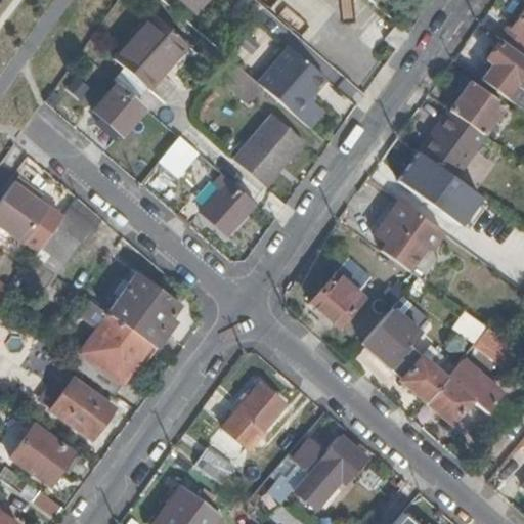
[(178,0),(190,10),(200,0),(178,0)]
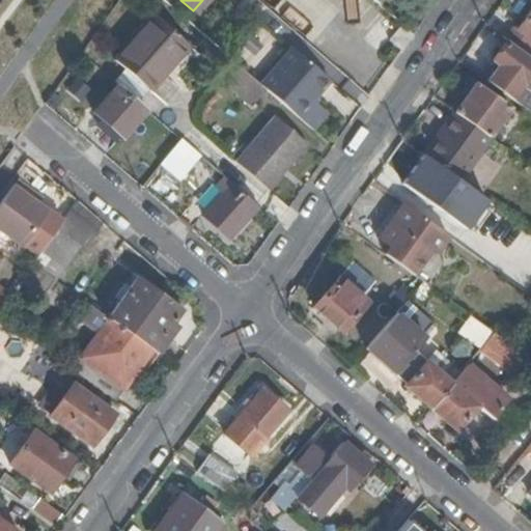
[(513,46),(530,58),(530,8),(516,28),(523,33),(513,46)]
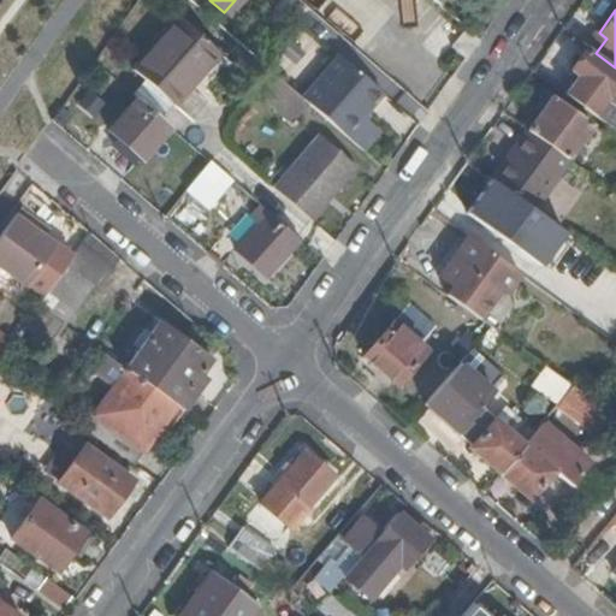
[(218,51),(177,16),(131,67),(172,104),(218,51)]
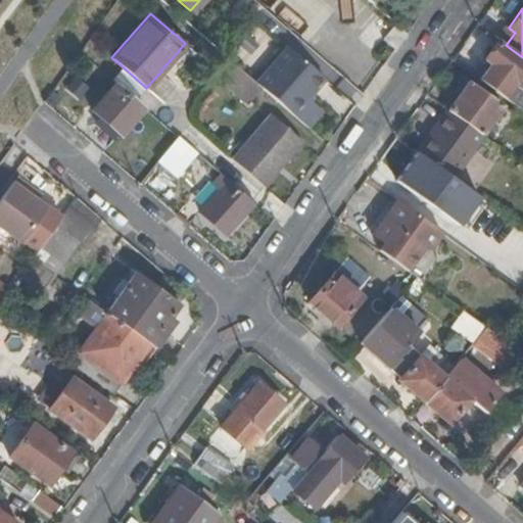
[(379,37),(394,50),(407,35),(392,22),(379,37)]
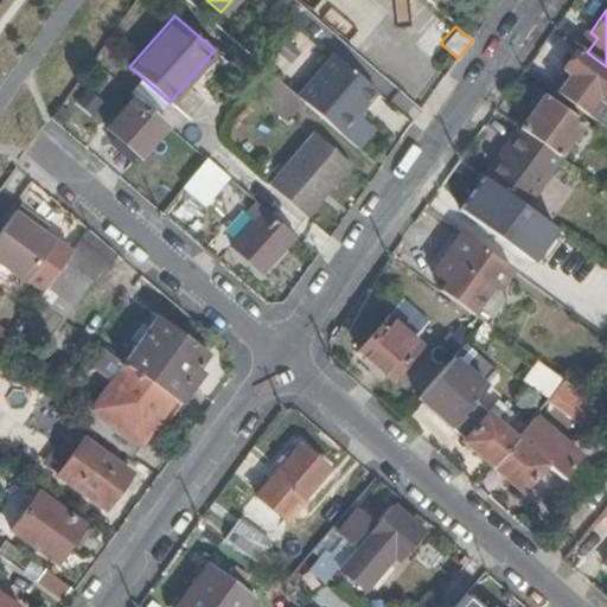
[(575,44),(577,45),(587,52),(598,38),(590,32),(586,30),(575,44)]
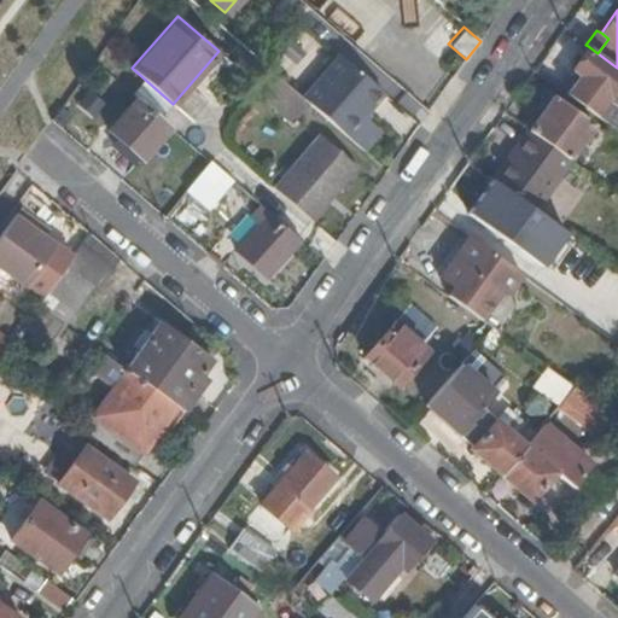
[(566,76),(558,88),(584,108),(617,130),(617,93),(613,89),(617,82),(617,68),(598,53),(588,46),(571,70),(579,76),(575,82),(566,76)]
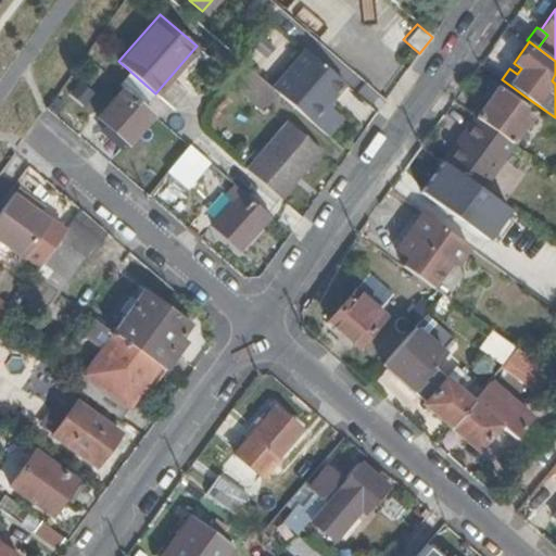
[(343,84),(304,50),(272,88),(277,92),(280,96),(326,136),(341,117),(326,103),(343,84)]
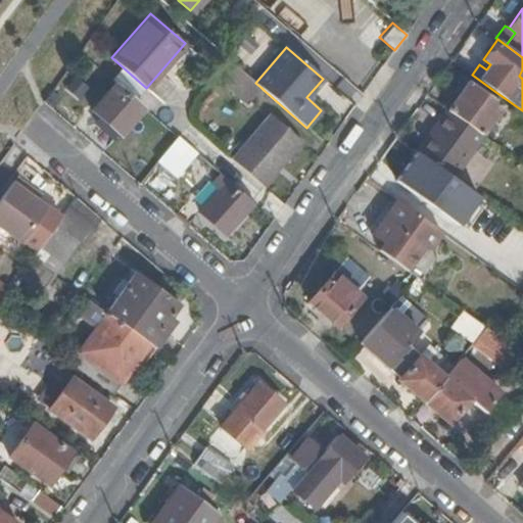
[(255,83),(230,60),(220,73),(215,78),(246,104),(260,87),(255,83)]
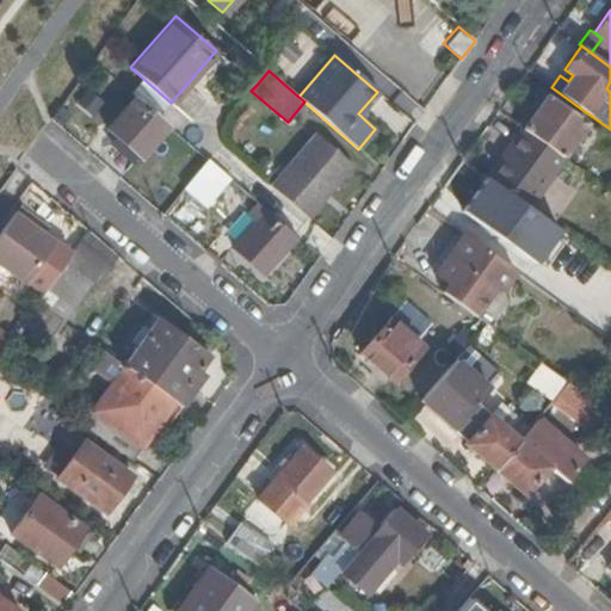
[(80,86),(72,105),(97,116),(105,97),(80,86)]
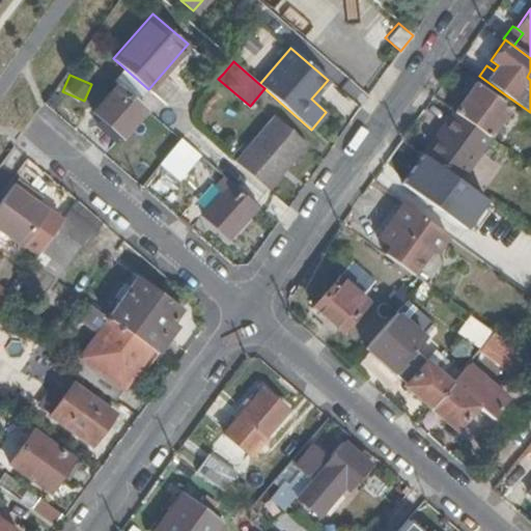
[(143,106),(114,81),(89,109),(119,133),(143,106)]
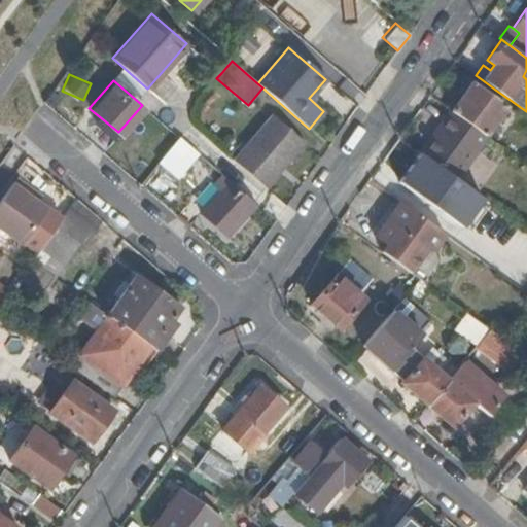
[(461,83),(444,107),(450,111),(471,127),(483,135),(504,106),(471,82),(468,88),(461,83)]
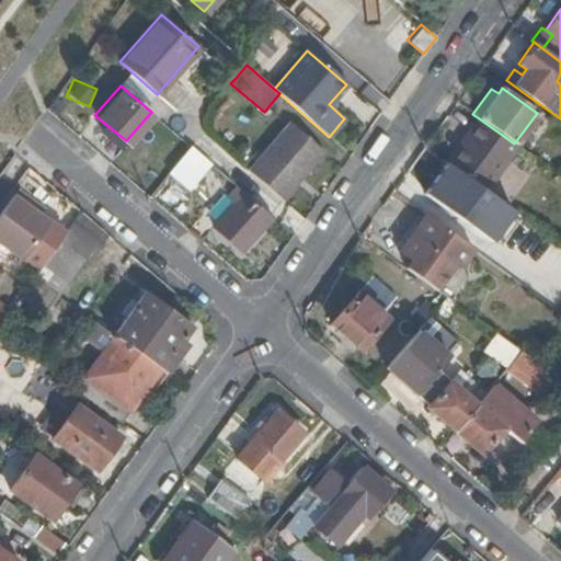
[(126,140),(94,115),(91,119),(122,145),(126,140)]
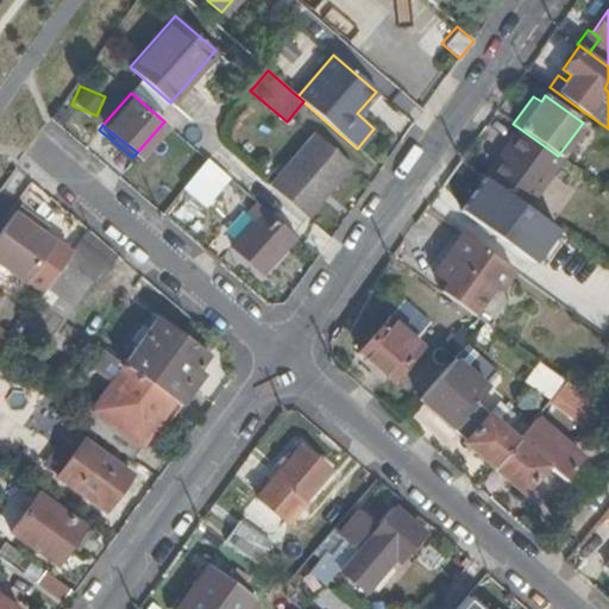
[(520,129),(484,176),(525,205),(529,208),(564,159),(558,156),(545,146),(520,129)]
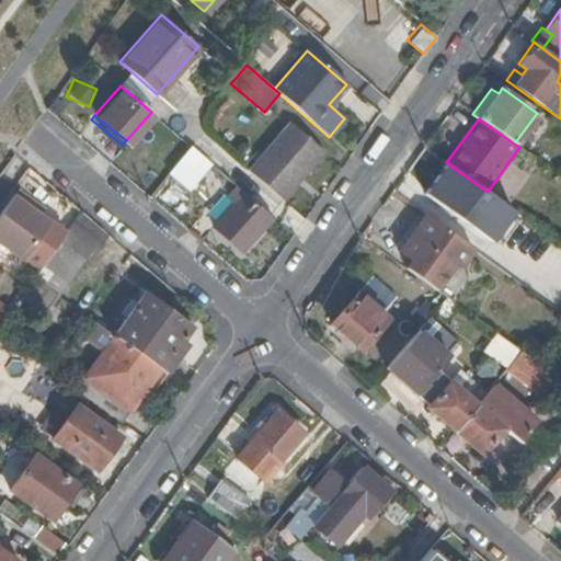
[(247,170),(283,202),(323,153),(288,123),(259,156),(247,170)]
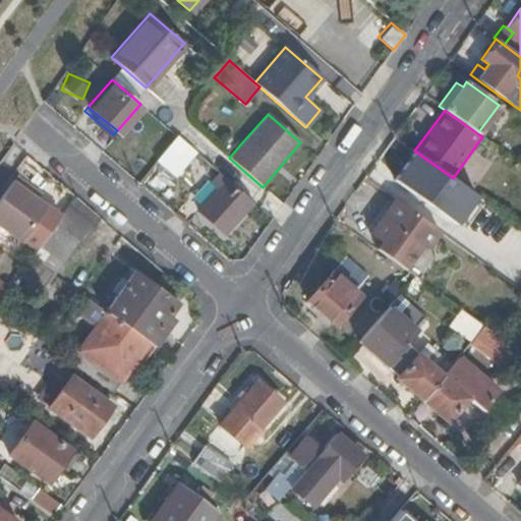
[(168,147),(183,161),(193,150),(177,135),(168,147)]
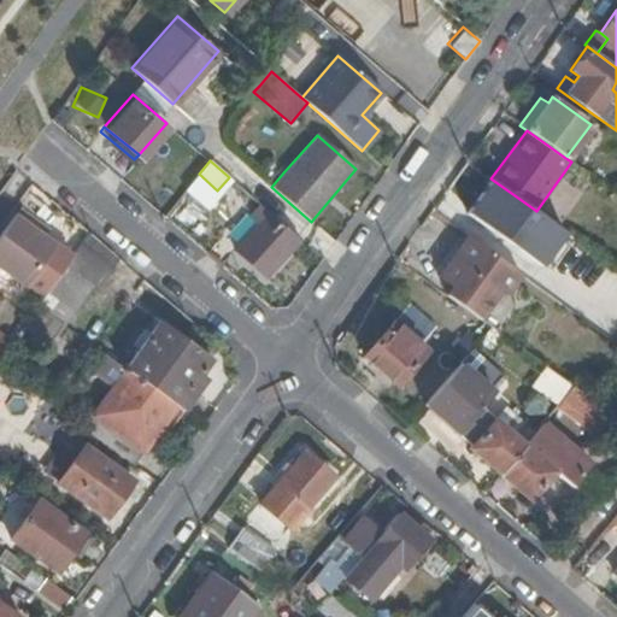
[(199,174),(186,188),(205,205),(217,191),(199,174)]
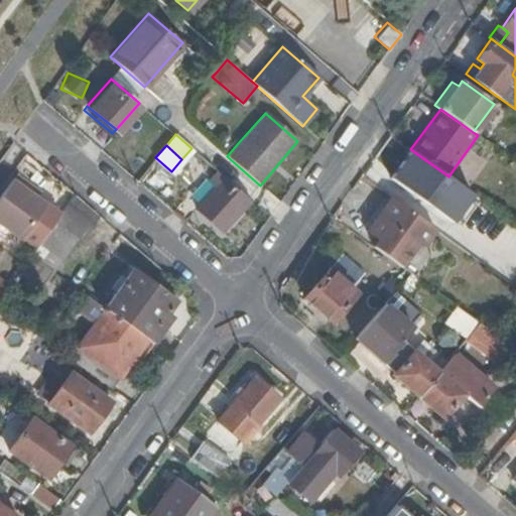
[(410,149),(407,147),(389,172),(399,179),(407,185),(426,199),(444,173),(410,149)]
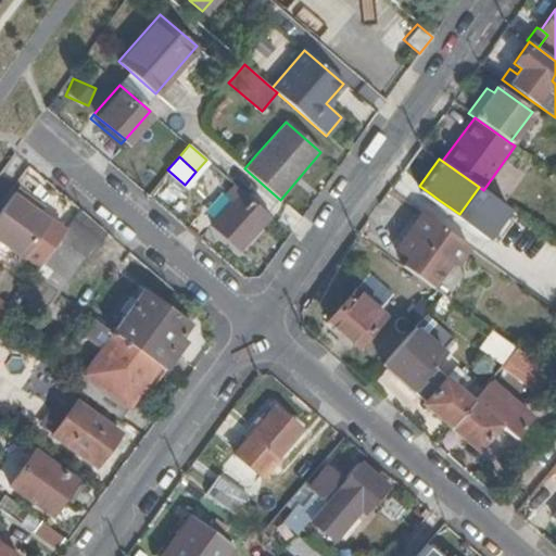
[(237,245),(266,212),(236,185),(228,193),(235,199),(213,225),(237,245)]
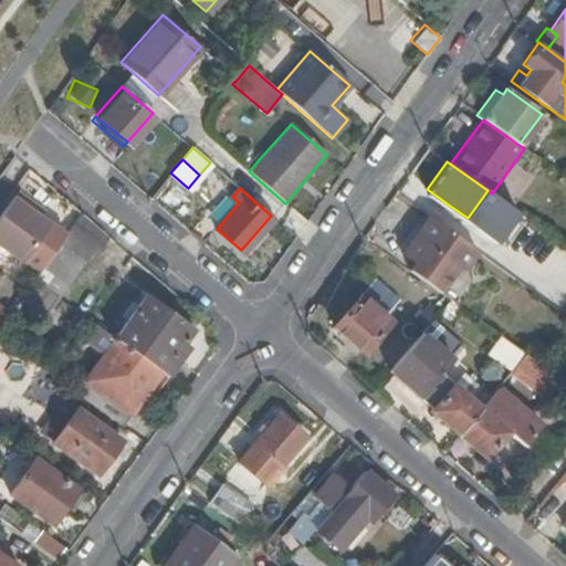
[(43,212),(17,194),(0,216),(0,248),(20,263),(48,226),(40,219),(43,212)]
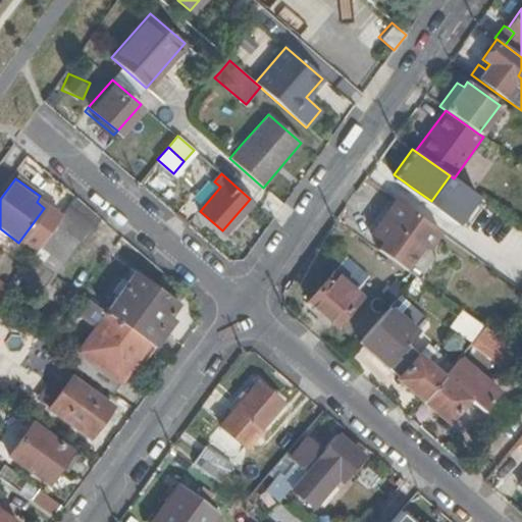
[(412,188),(404,181),(401,188),(408,192),(412,188)]
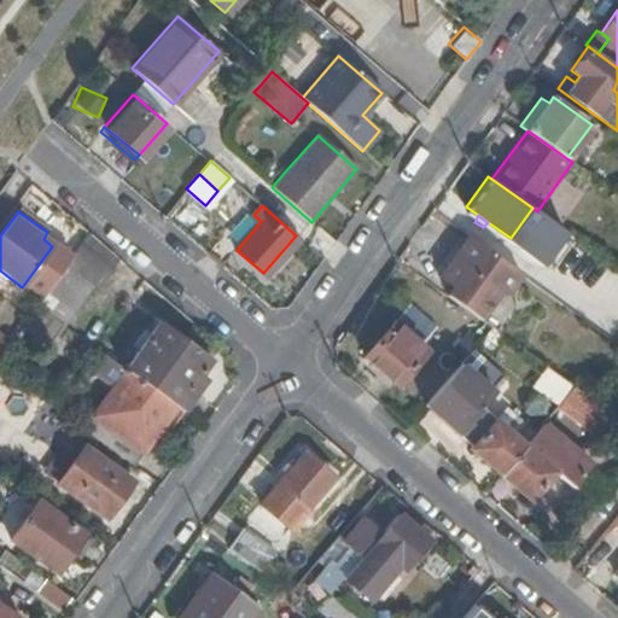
[(99,240),(89,231),(38,303),(63,321),(93,283),(98,286),(120,257),(99,240)]
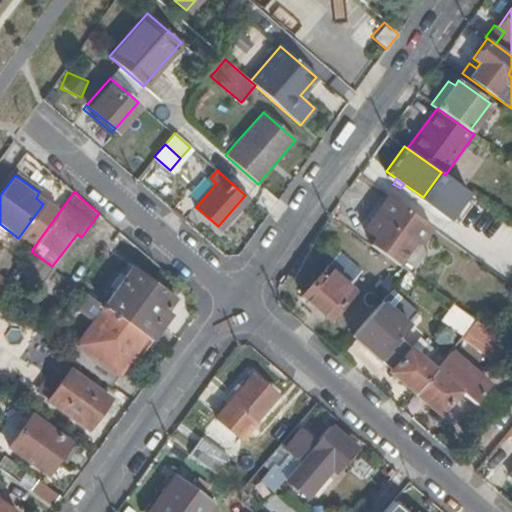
[(378,238),(373,246),(397,264),(411,244),(422,239),(432,227),(405,208),(403,210),(387,199),(365,228),(378,238)]
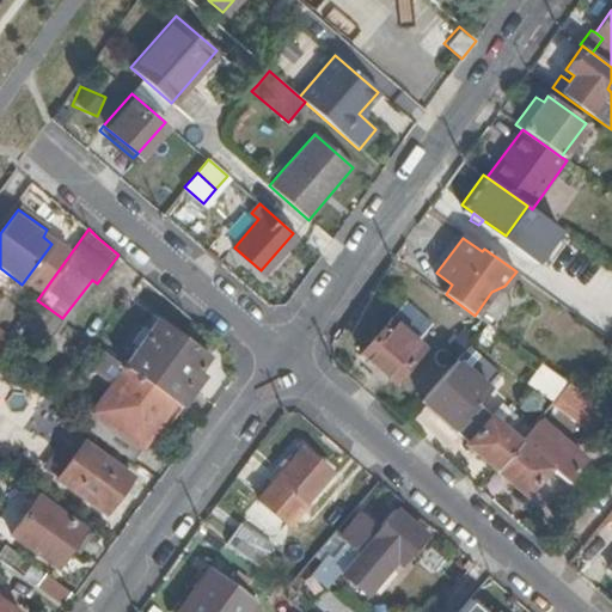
[(62,318),(37,300),(31,308),(22,322),(50,342),(65,322),(62,318)]
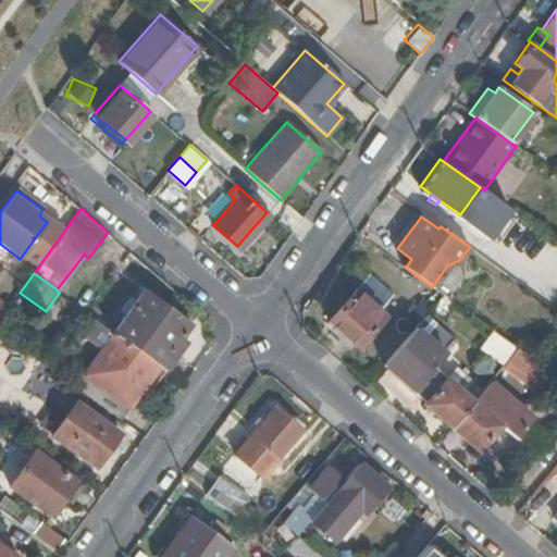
[(385,314),(354,288),(327,320),(358,346),(385,314)]
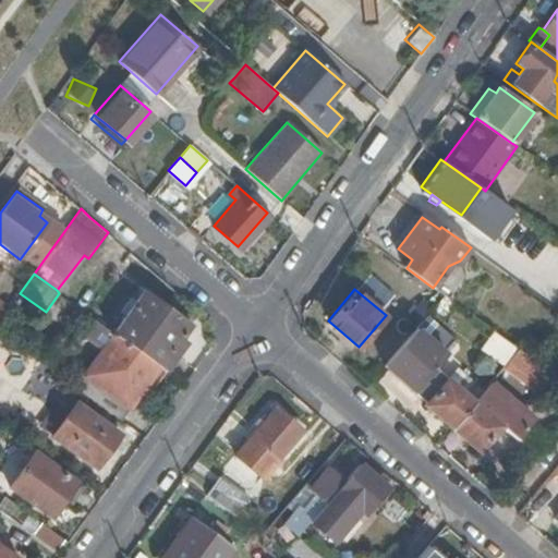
[(158,365),(159,366),(189,325),(144,291),(113,332),(137,350),(158,365)]
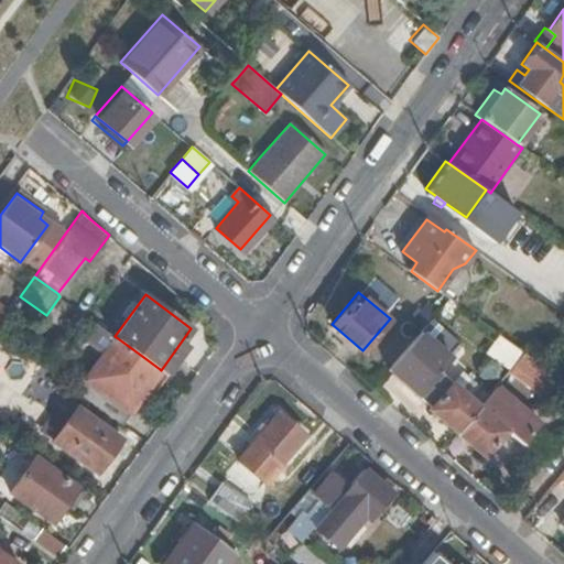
[(96,346),(101,350),(114,335),(93,320),(82,335),(96,346)]
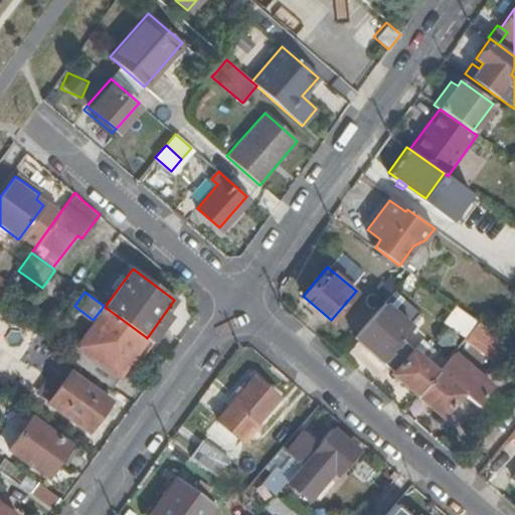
[(391,372),(416,394),(446,359),(424,341),(414,353),(399,340),(408,327),(381,304),(353,336),(393,370),(391,372)]
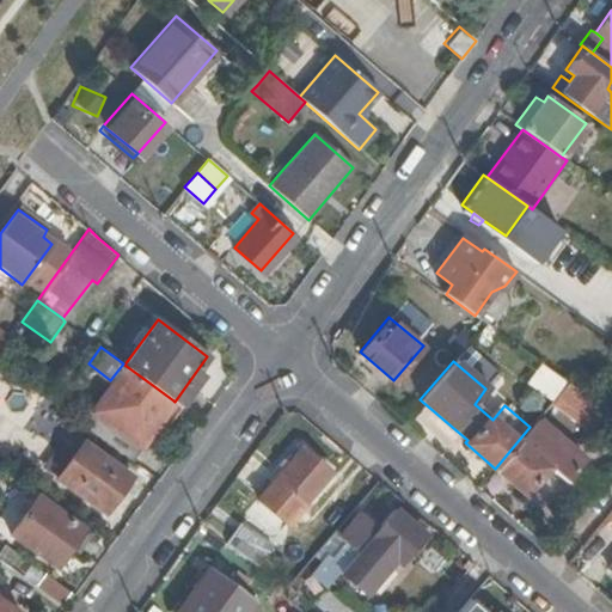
[(81,423),(132,460),(173,401),(151,384),(124,365),(123,363),(110,380),(81,423)]
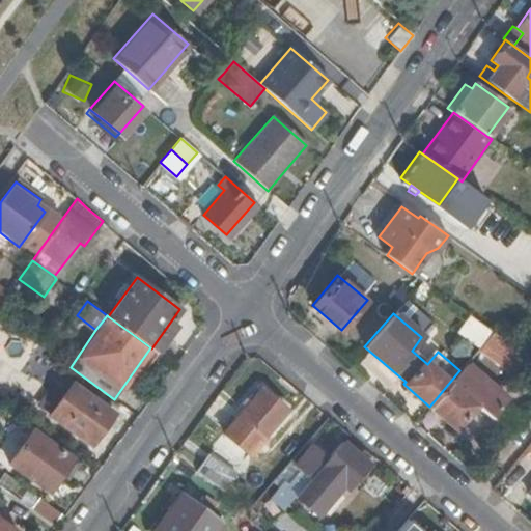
[(493,332),(471,316),(459,331),(481,345),(493,332)]
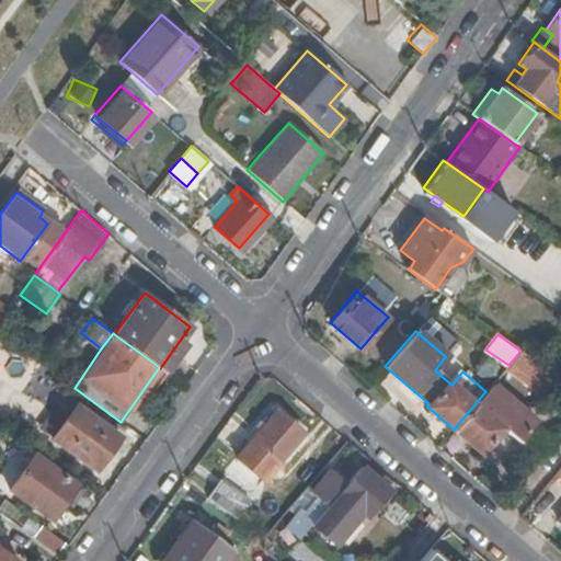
[(101,348),(95,344),(67,382),(75,388),(101,348)]
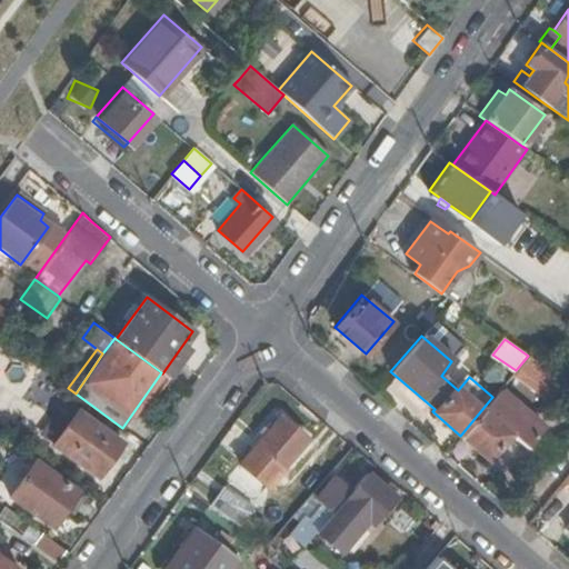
[(492,397),(460,436),(488,459),(511,433),(527,447),(546,425),(502,387),(492,397)]
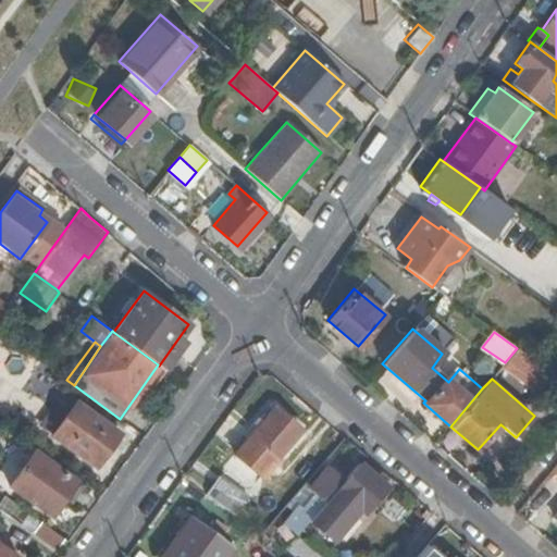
[(75,401),(50,435),(95,468),(119,434),(75,401)]
